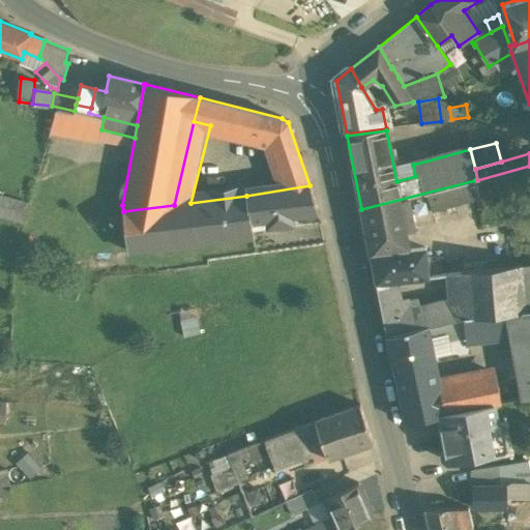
[(475,180),(361,209),(371,256),(408,252),(404,233),(415,231),(415,227),(436,223),(433,209),(478,197),(475,180)]
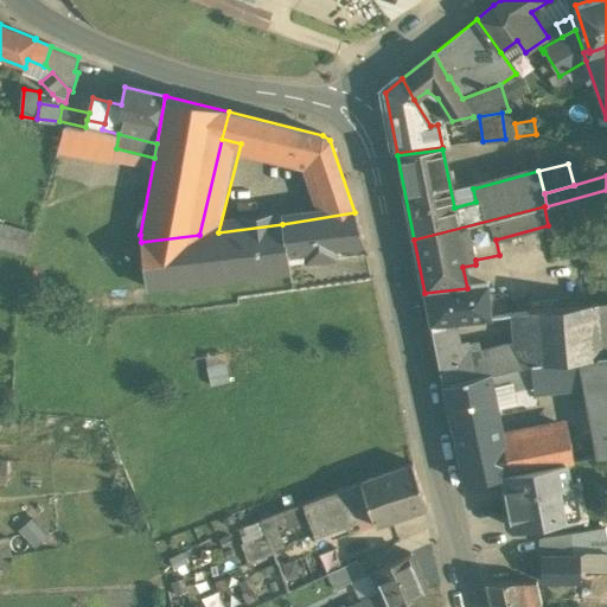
[(355,212),(282,224),(288,256),(304,254),(305,262),(338,259),(337,249),(365,246),(355,212)]
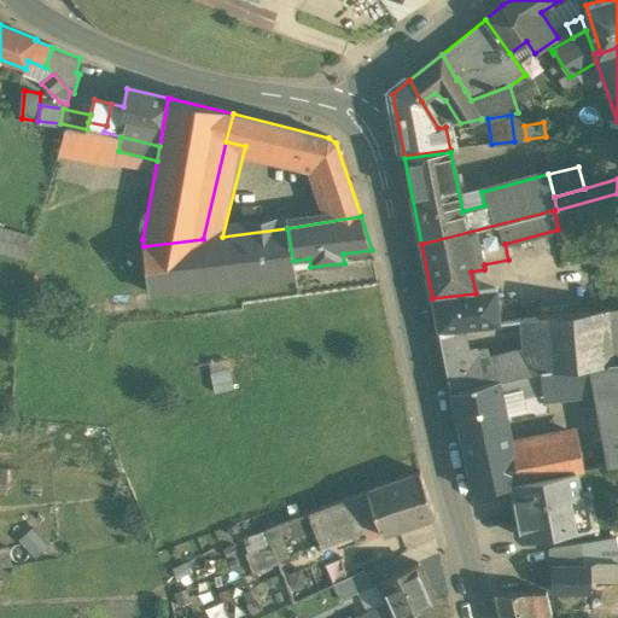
[(0,233),(0,246),(30,256),(38,232),(4,222),(0,233)]
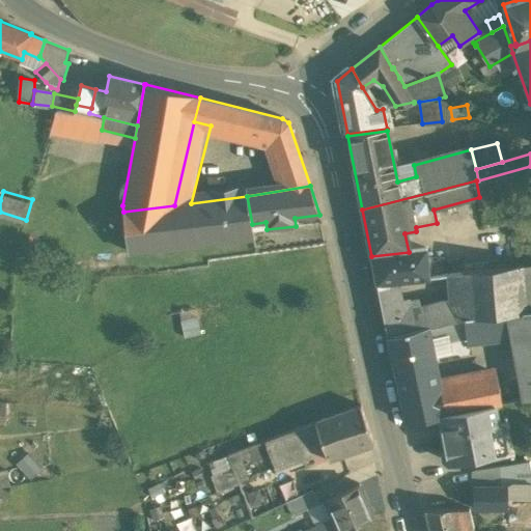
[(247,196),(191,203),(174,205),(123,212),(129,254),(254,239),(252,224),(247,196)]
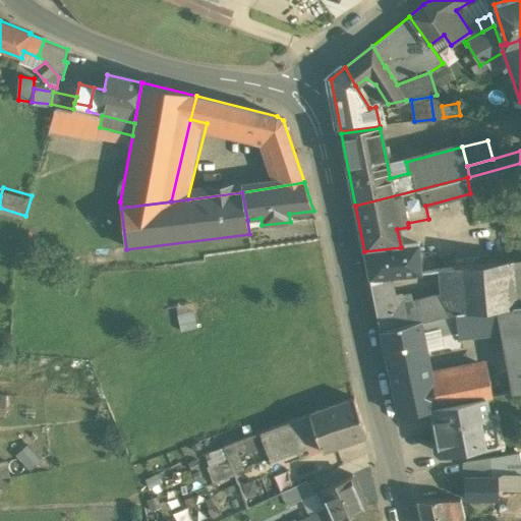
[(364,251),(369,278),(399,275),(421,272),(419,245),(401,247),(364,251)]
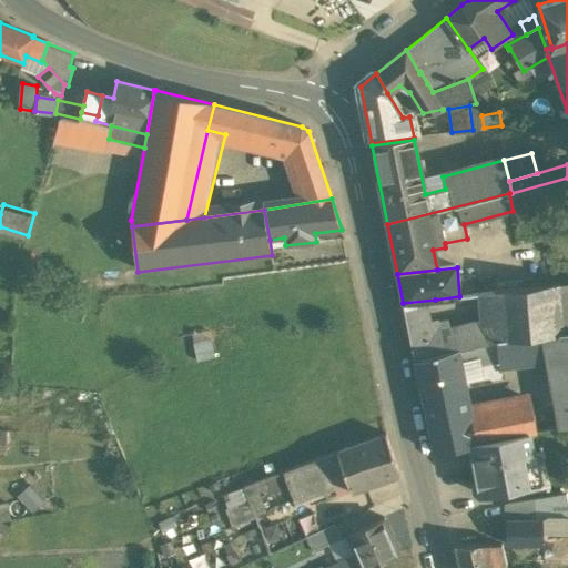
[(489,292),(497,341),(543,336),(566,334),(560,283),(489,292)]
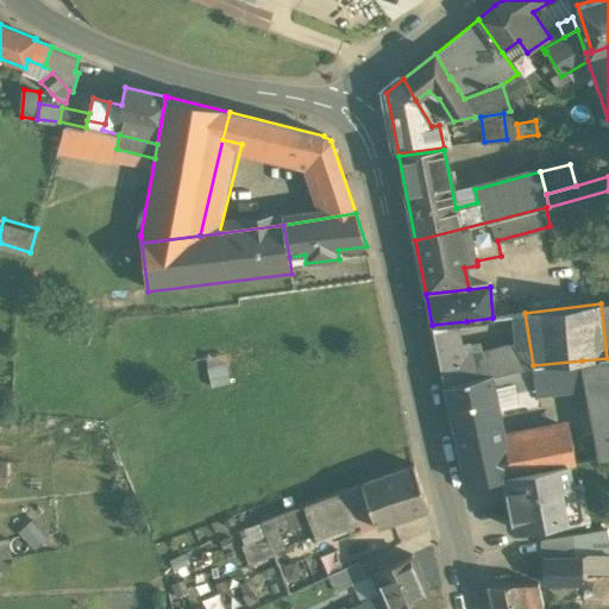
[(445,389),(533,365),(525,313),(512,315),(514,343),(483,350),(481,341),(471,344),(466,321),(432,325),(445,389)]
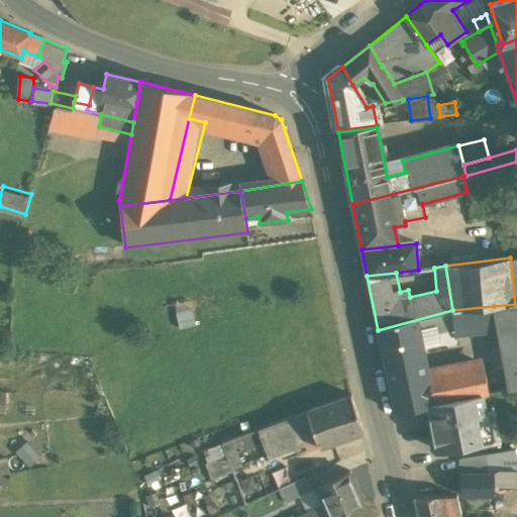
[(510,390),(516,388),(516,303),(515,304),(494,306),(498,327),(510,390)]
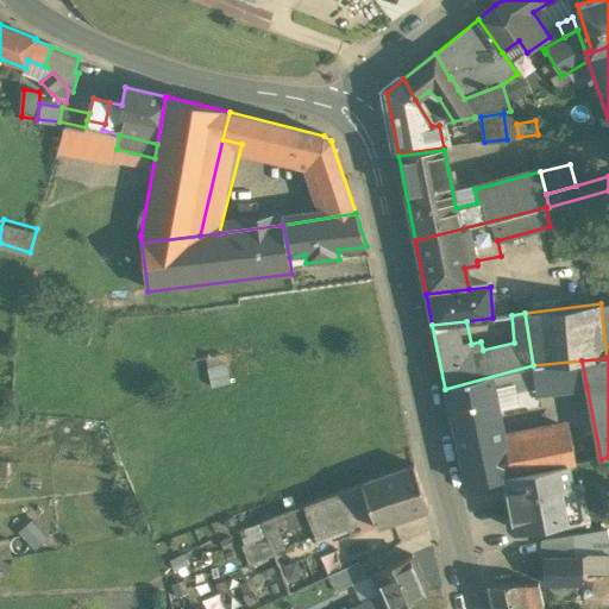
[(537,391),(586,385),(582,360),(533,365),(535,388),(537,391)]
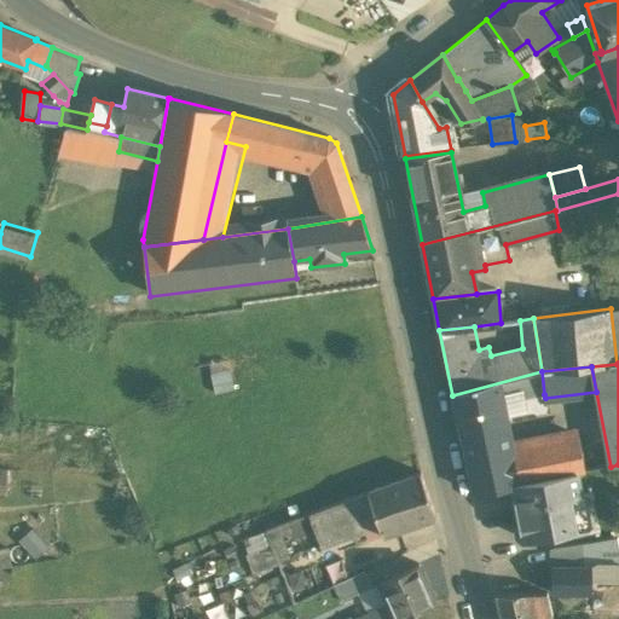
[(542,371),(452,395),(466,461),(512,451),(501,395),(522,391),(524,398),(544,394),(542,371)]
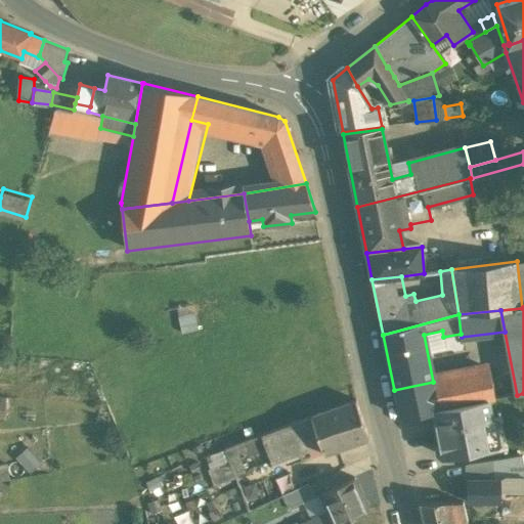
[(433,382),(394,390),(400,418),(433,411),(488,400),(495,399),(489,369),(433,382)]
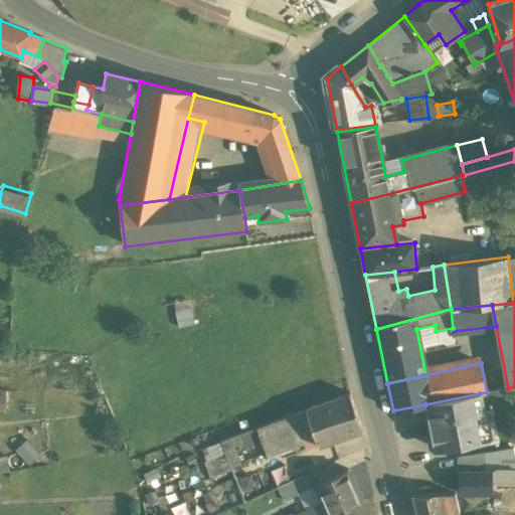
[(480,393),(425,404),(432,437),(430,441),(431,447),(436,450),(442,449),(444,446),(488,438),(480,393)]
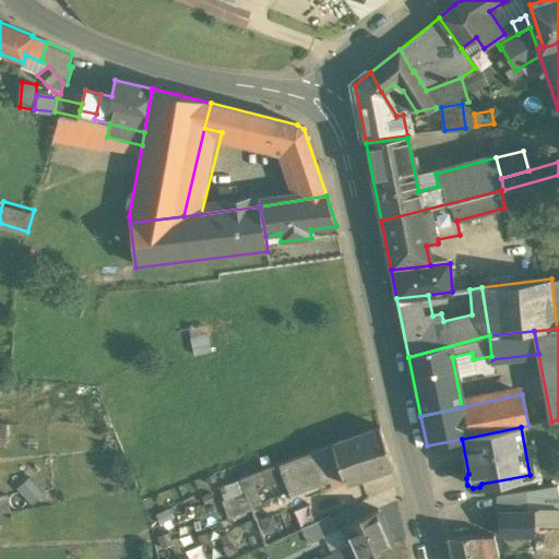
[(379,428),(332,445),(342,474),(336,476),(341,485),(345,484),(345,485),(393,468),(379,428)]
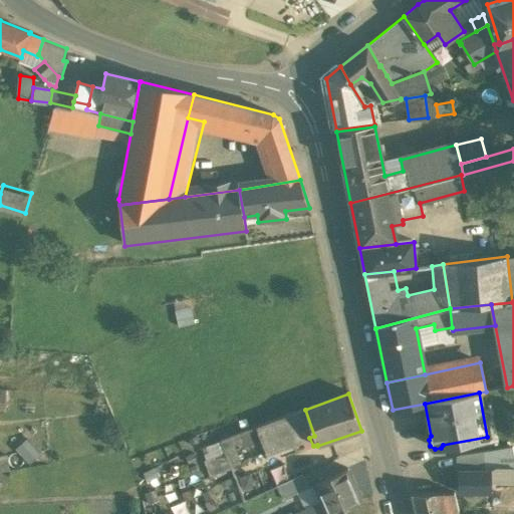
[(256,426),(266,452),(309,438),(314,436),(305,410),(304,409),(256,426)]
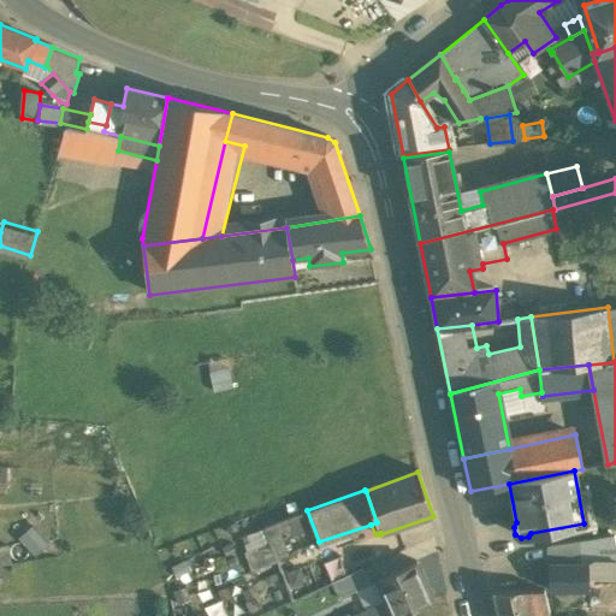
[(265,527),(277,558),(289,555),(277,522),(265,527)]
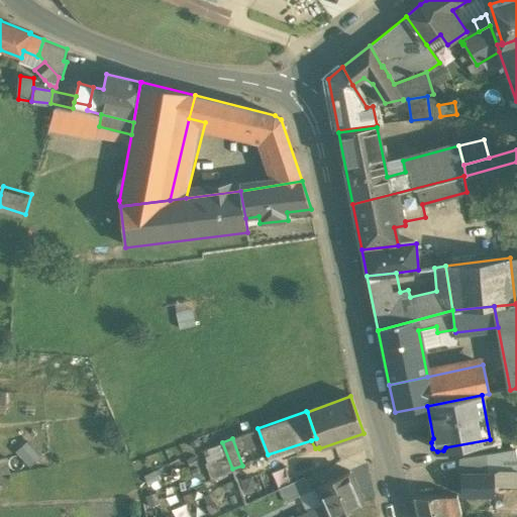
[(516,458),(515,449),(461,459),(461,475),(495,475),(497,475),(498,475),(516,472),(516,458)]
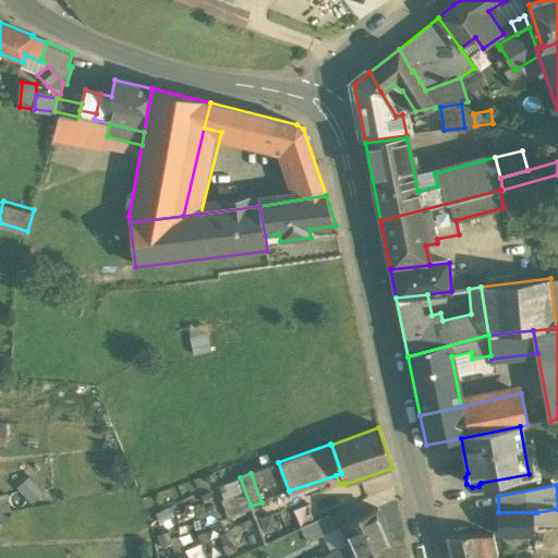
[(557,509),(537,512),(537,523),(557,523),(557,509)]
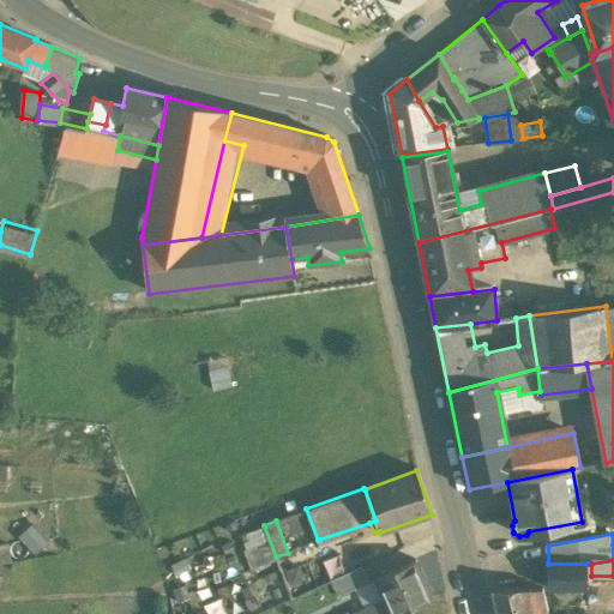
[(415,561),(375,579),(385,599),(386,602),(389,601),(393,613),(401,613),(432,600),(415,561)]
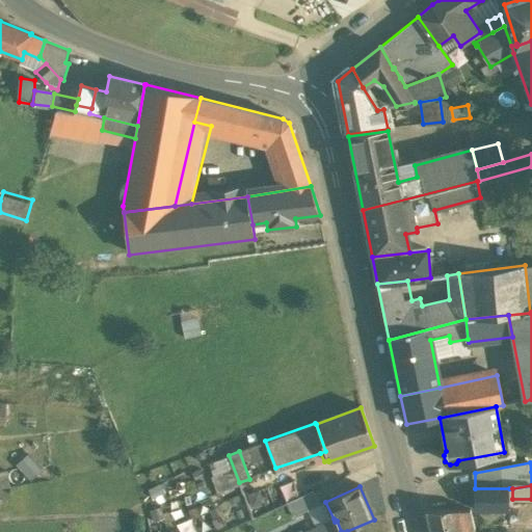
[(509,488),(475,488),(474,510),(509,510),(508,499),(509,488)]
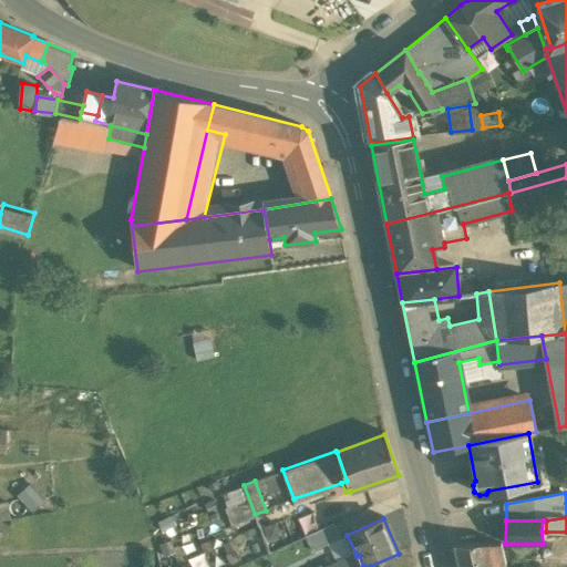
[(311,552),(328,544),(340,537),(334,525),(305,537),(311,552)]
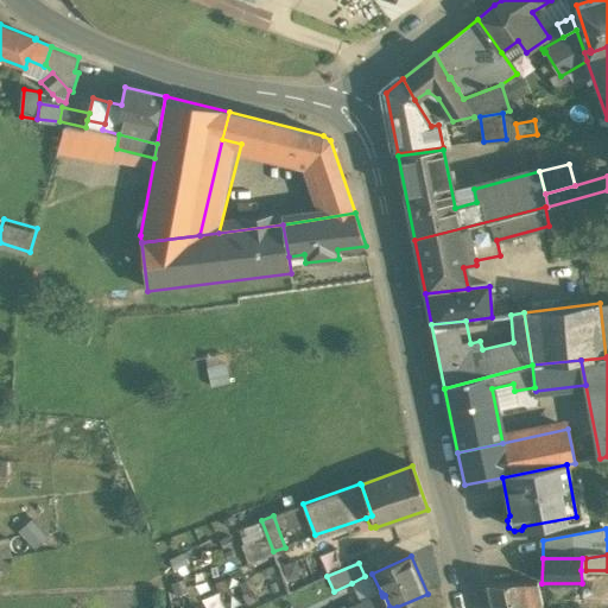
[(381,593),(372,574),(365,576),(352,583),(360,602),(381,593)]
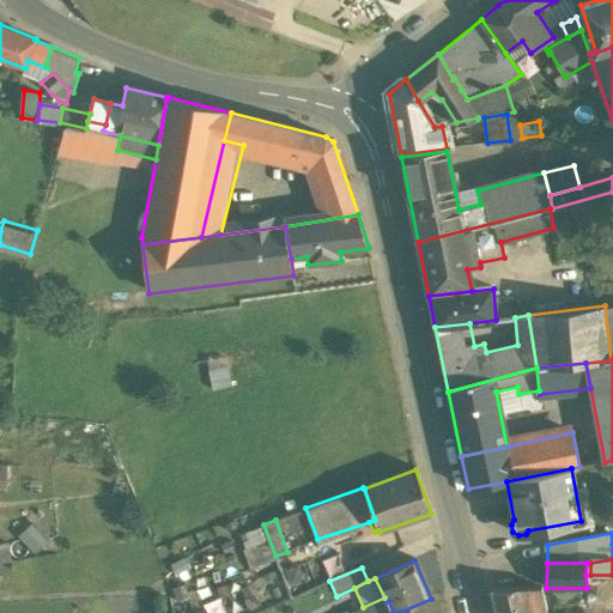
[(542,612),(541,590),(491,590),(496,612),(542,612)]
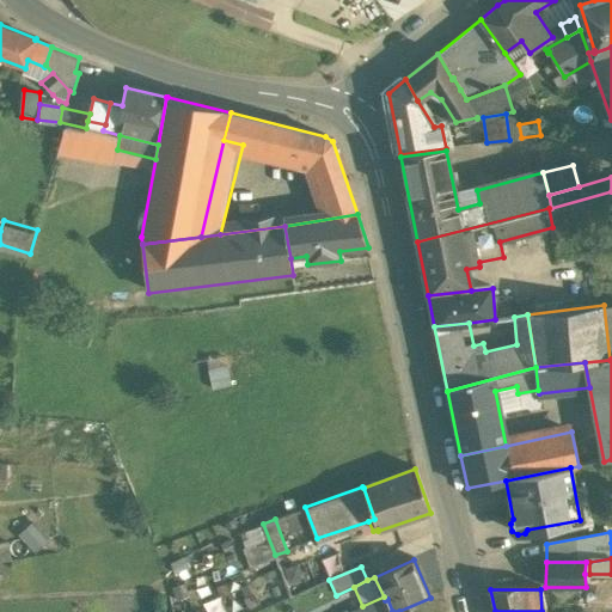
[(384,597),(362,606),(349,611),(392,611),(387,599),(385,600),(384,597)]
